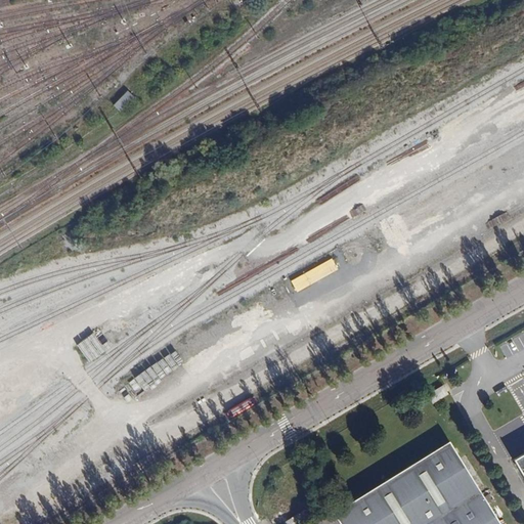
[(131,100),(125,94),(115,103),(122,111),(131,100)]
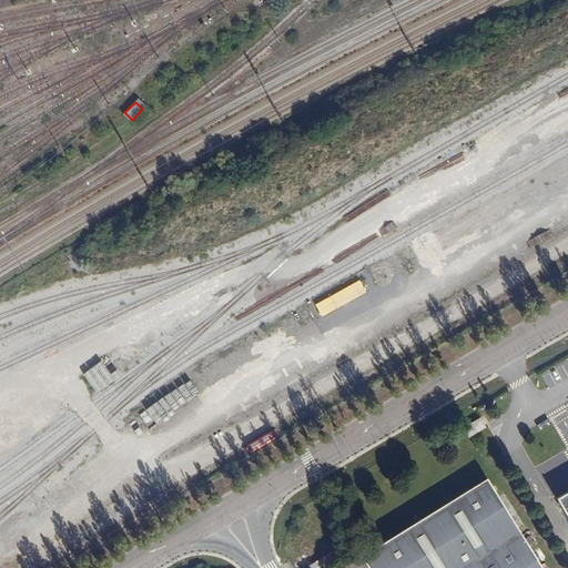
[(480,418),(472,424),(477,432),(486,426),(480,418)]
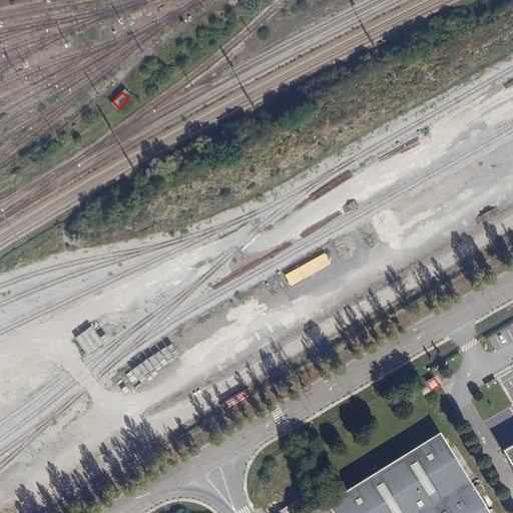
[(423,394),(431,390),(426,383),(419,387),(423,394)]
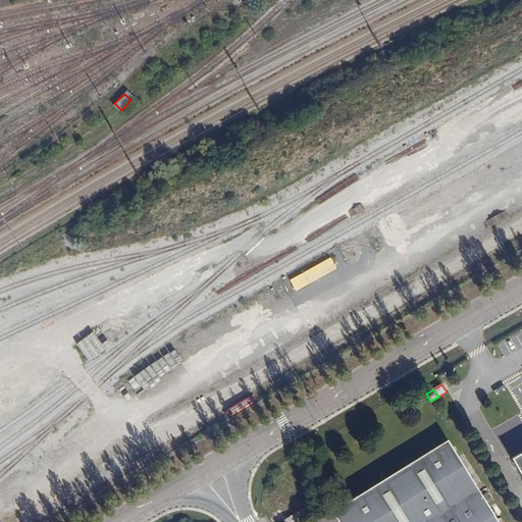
[(327,445),(324,439),(315,445),(317,450),(327,445)]
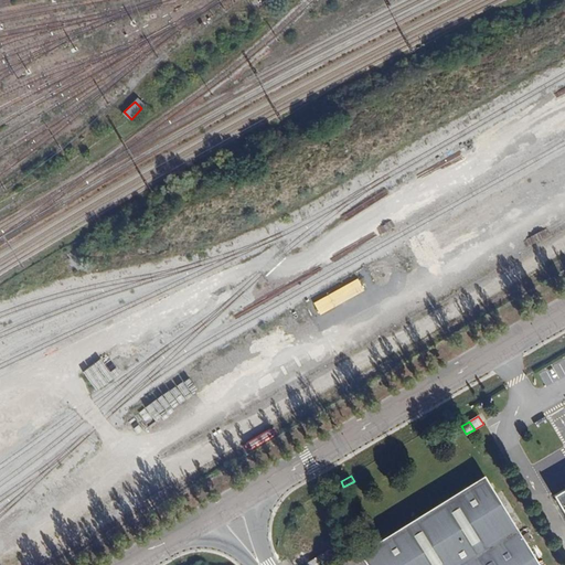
[(496,494),(484,476),(364,550),(373,564),(539,564),(526,543),(530,541),(526,533),(521,536),(496,494)]
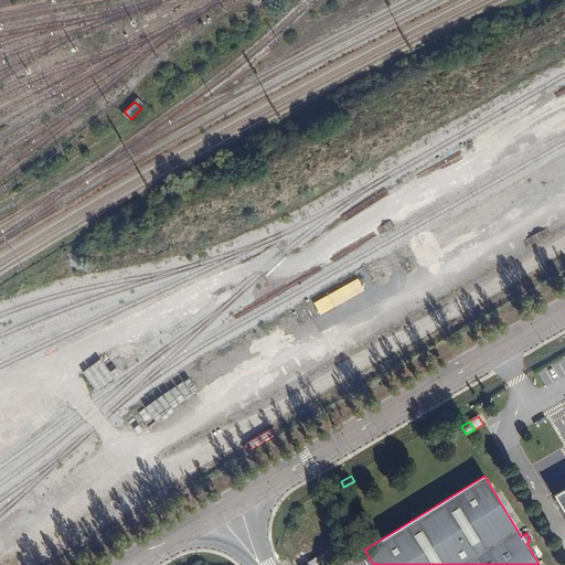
[(564,488),(554,496),(564,513),(564,488)]
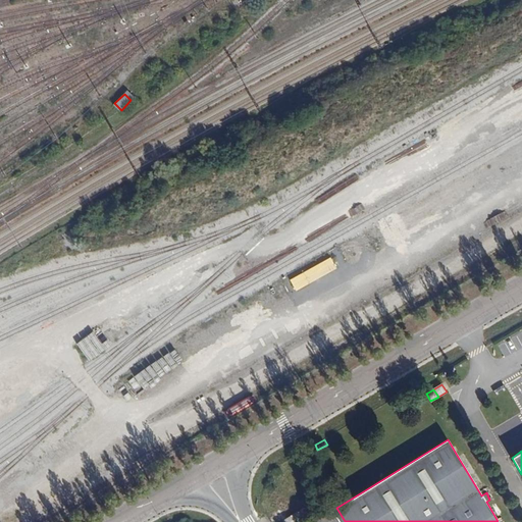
[(458,457),(481,496),(486,492),(488,491),(465,453),(458,457)]
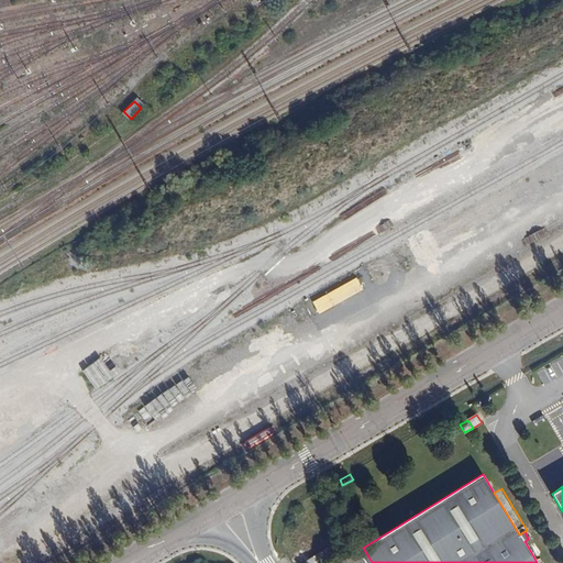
[(320,562),(333,555),(329,547),(306,560),(307,562),(320,562)]
